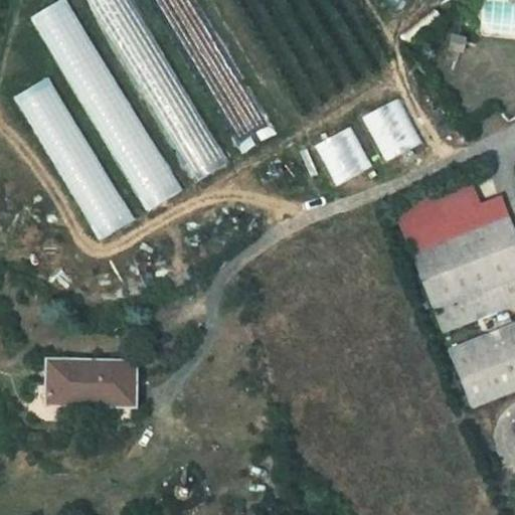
[(171,79),(127,0),(108,0),(121,22),(109,29),(145,95),(171,79)]
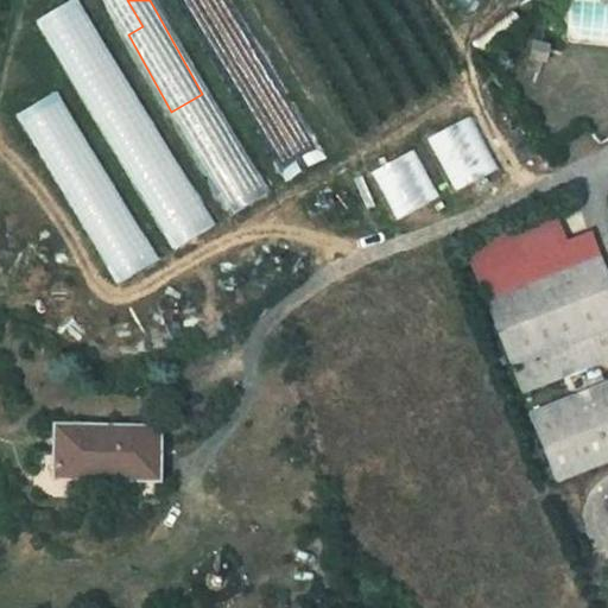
[(451,0),(460,11),(472,0),(451,0)]
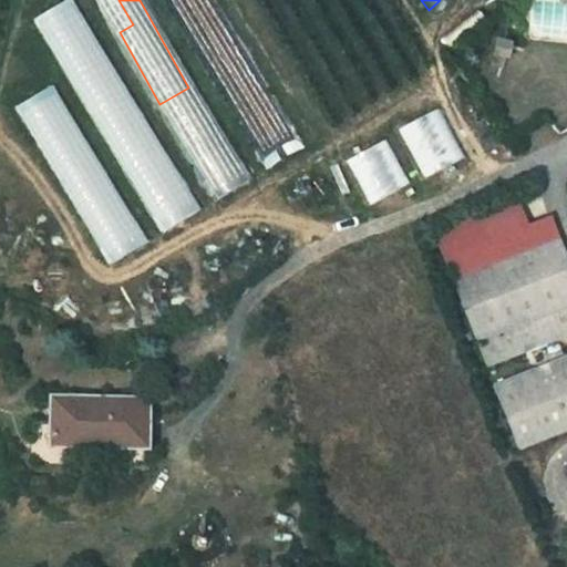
[(264,168),(296,151),(233,35),(200,52),(264,168)]
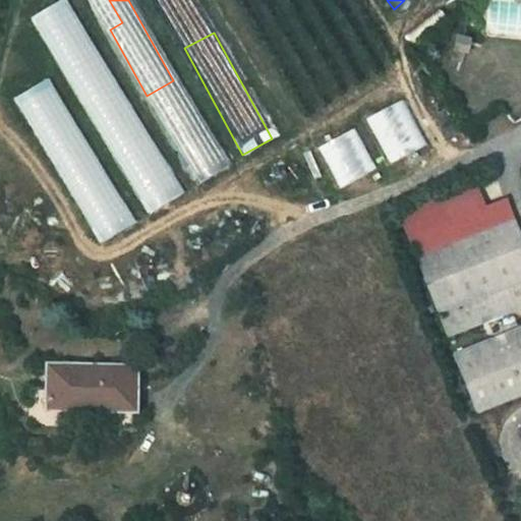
[(401,101),(368,116),(390,162),(422,147),(401,101)]
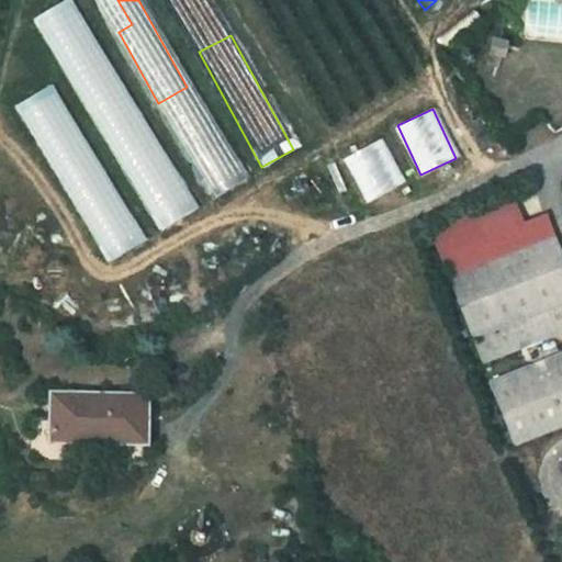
[(383,134),(345,154),(369,203),(407,183),(383,134)]
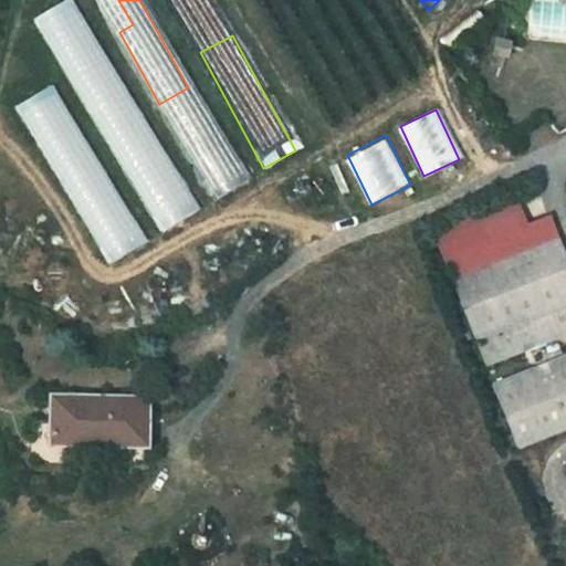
[(440,271),(462,333),(530,307),(540,331),(565,322),(563,313),(565,312),(565,293),(565,294),(542,232),(440,271)]
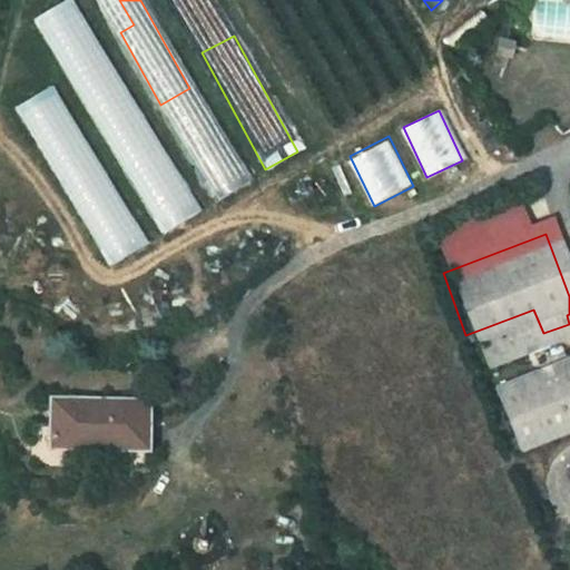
[(543,333),(533,310),(465,335),(473,357),(543,333)]
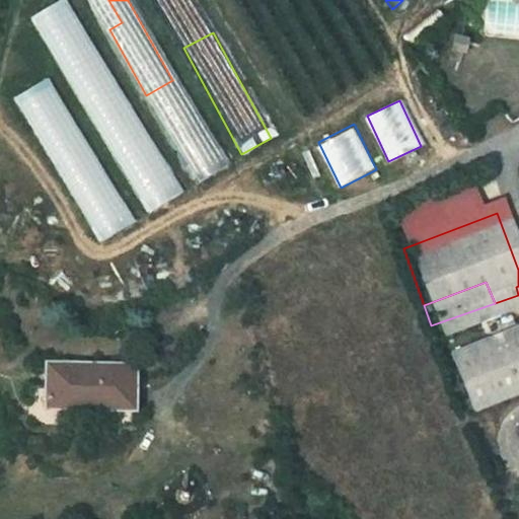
[(518,316),(439,348),(460,406),(518,384),(518,316)]
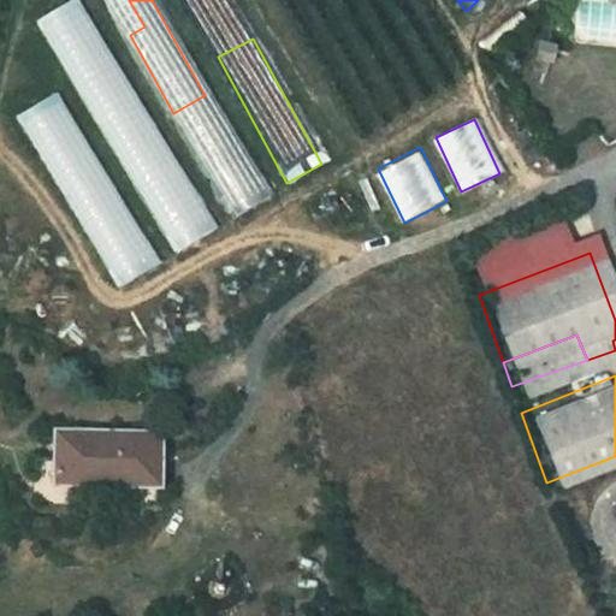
[(143,480),(143,426),(35,424),(34,479),(143,480)]
